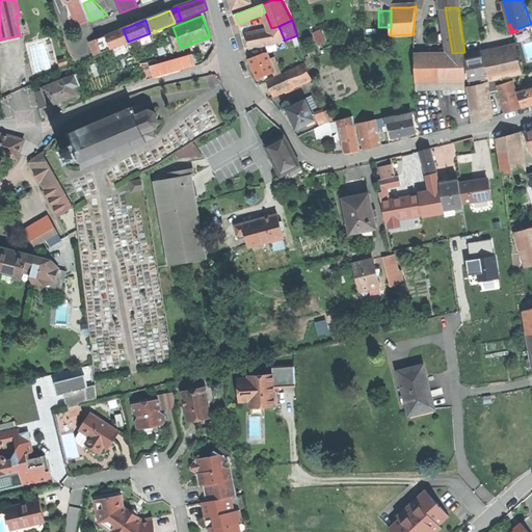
[(278,42),(275,27),(271,28),(246,32),(248,41),(249,47),(278,42)]
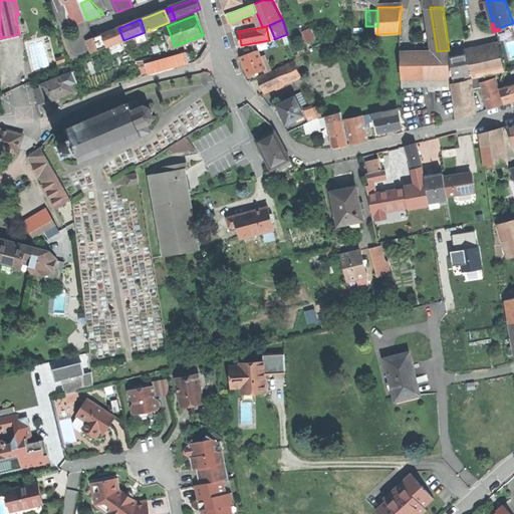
[(94,37),(99,49),(123,40),(118,28),(107,32),(94,37)]
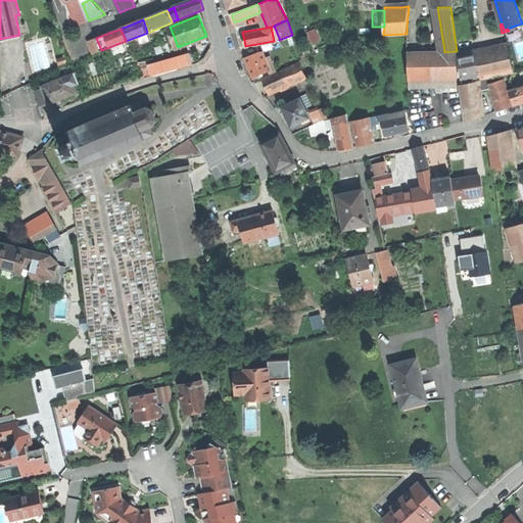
[(319,39),(314,29),(307,32),(313,42),(319,39)]
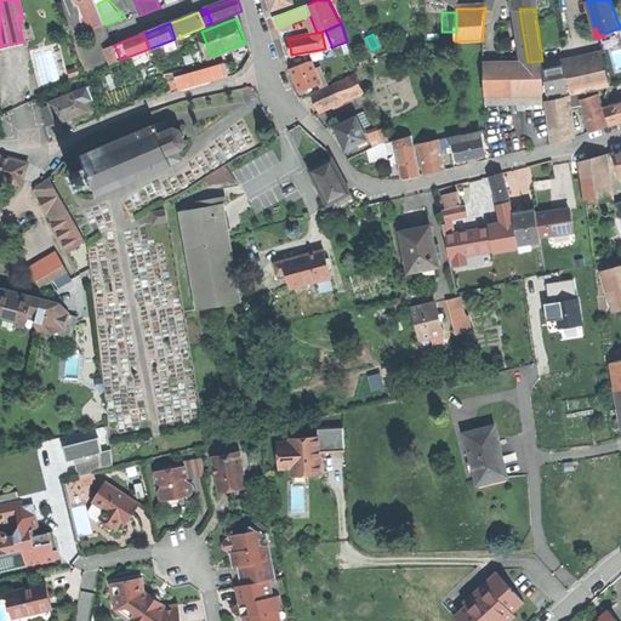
[(112,63),(120,60),(114,45),(106,49),(112,63)]
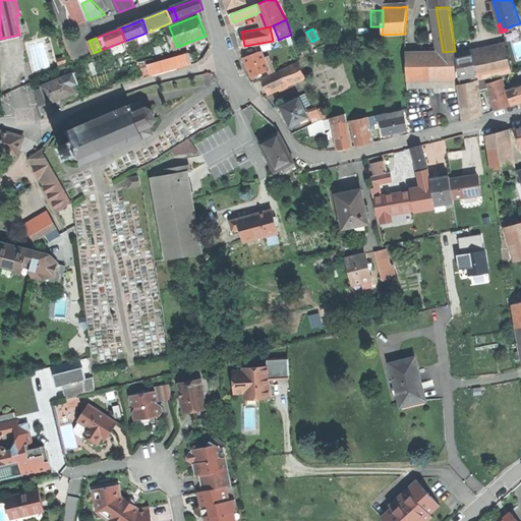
[(511,72),(513,71),(508,46),(474,53),(479,73),(480,79),(485,78),(496,75),(511,72)]
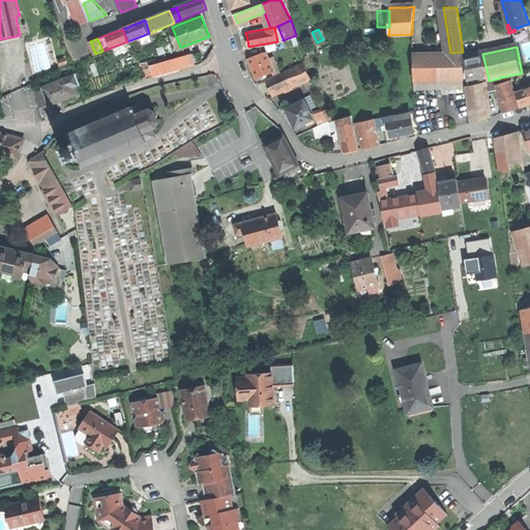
[(254,67),(257,77),(273,70),(268,58),(266,51),(249,57),(254,67)]
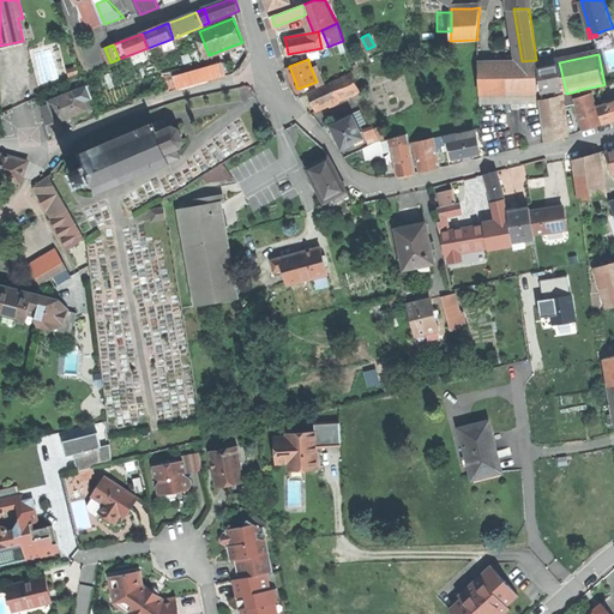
[(537,60),(536,60),(522,61),(480,61),(481,94),(537,92),(537,60)]
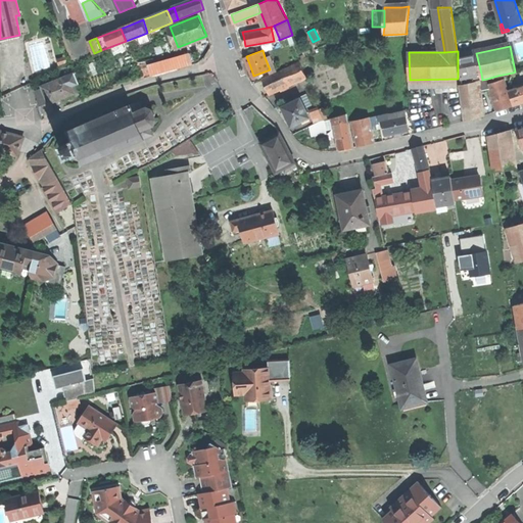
[(462,78),(481,74),(476,53),(459,56),(462,78)]
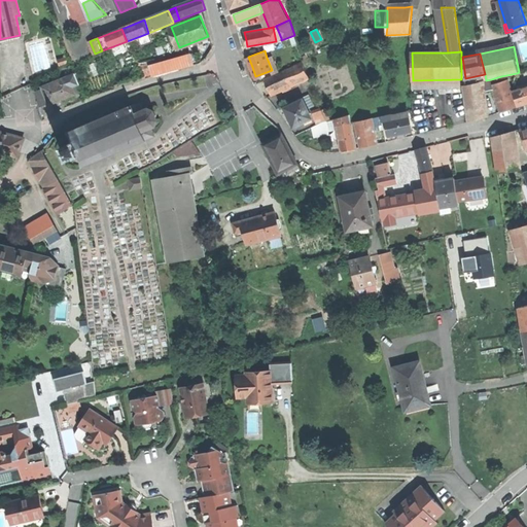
[(274,55),(267,58),(272,70),(274,74),(280,71),(274,55)]
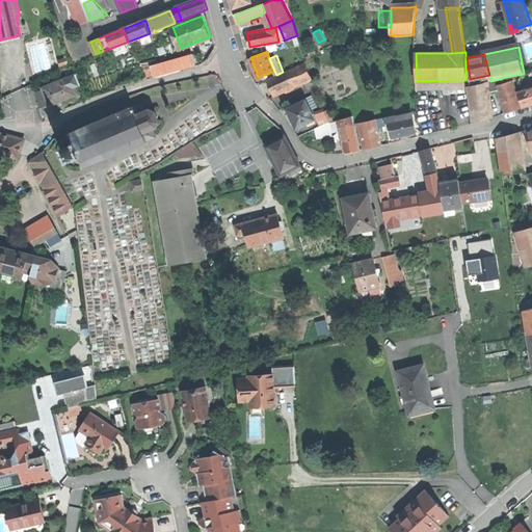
[(58,58),(60,64),(69,62),(68,56),(58,58)]
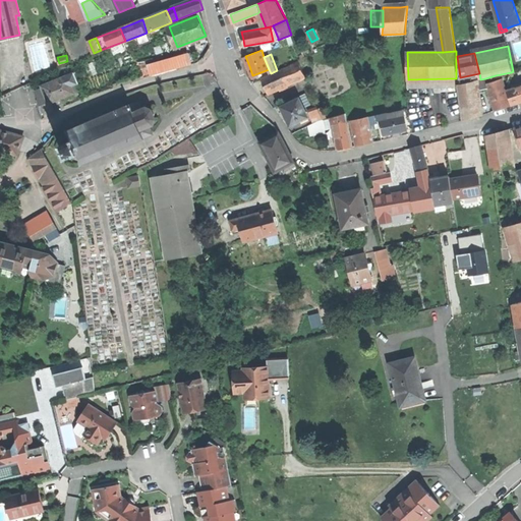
[(149,66),(152,75),(191,64),(189,55),(149,66)]
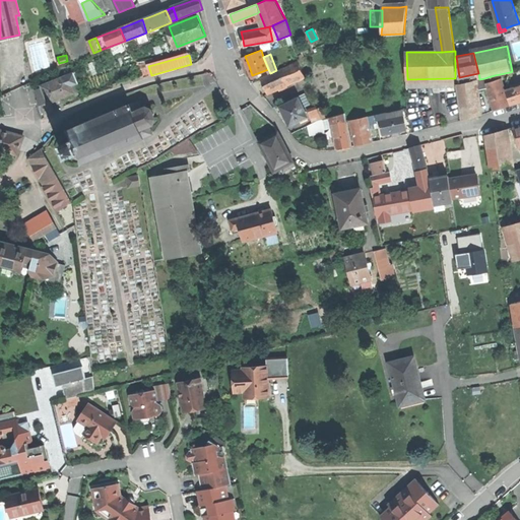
[(299,62),(289,66),(297,80),(306,76),(299,62)]
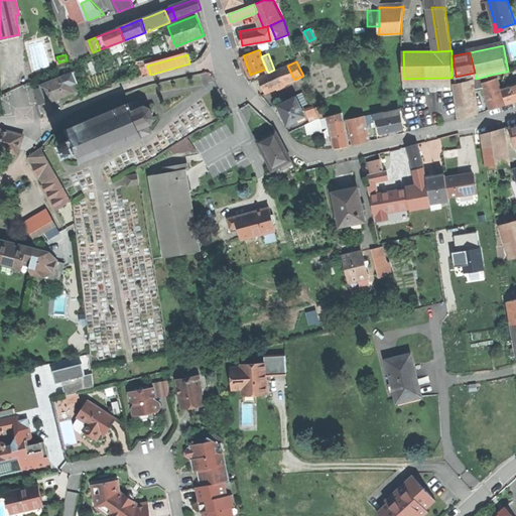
[(264,86),(267,93),(294,80),(287,66),(260,78),(264,86)]
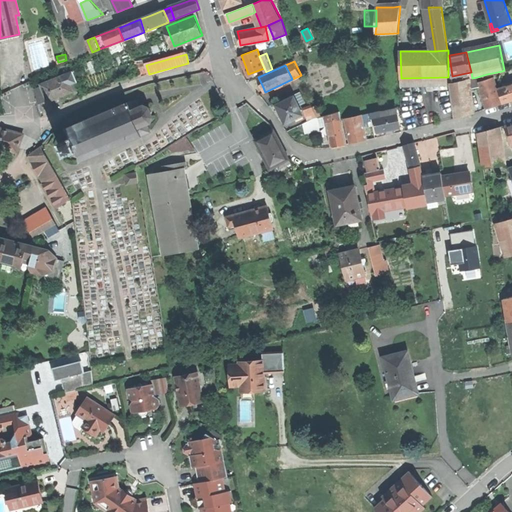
[(508,69),(504,70),(502,71),(500,79),(510,77),(508,69)]
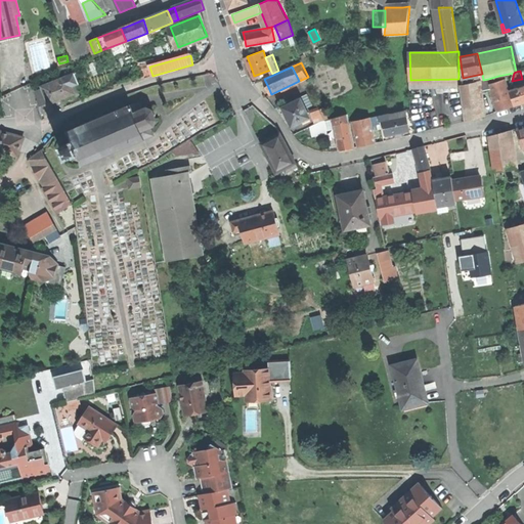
[(50,102),(50,103),(63,98),(78,92),(75,85),(73,86),(69,77),(43,87),(44,88),(50,102)]
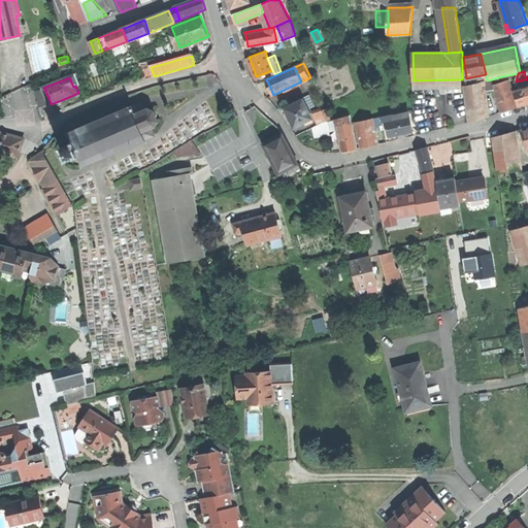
[(482,89),(494,86),(493,85),(492,79),(487,80),(481,81),(482,89)]
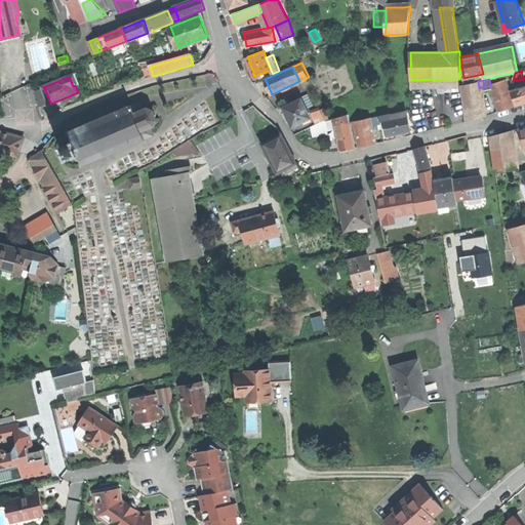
[(508,108),(516,106),(507,79),(501,81),(490,84),(491,85),(499,111),(508,108)]
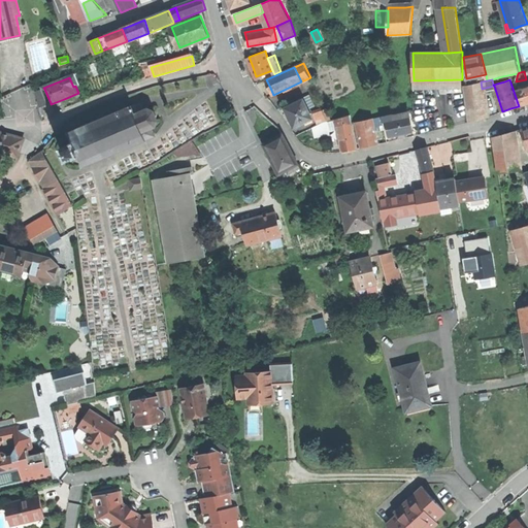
[(486,117),(482,89),(481,81),(464,85),(469,121),(486,117)]
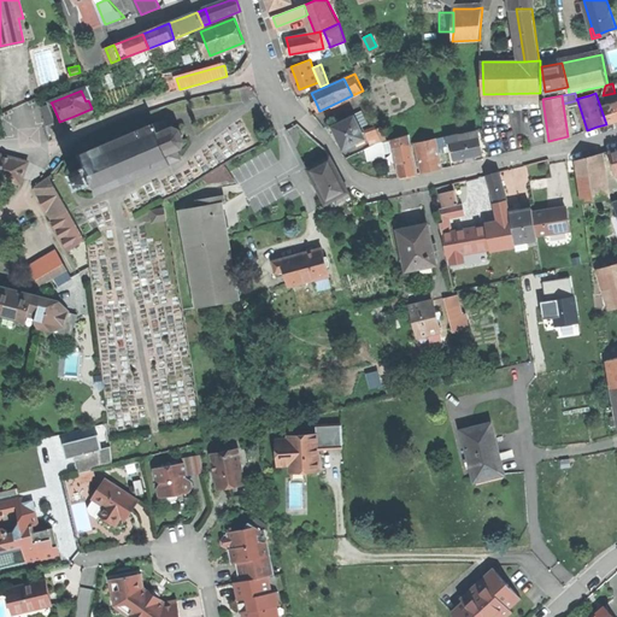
[(616,101),(601,106),(607,124),(616,119),(616,101)]
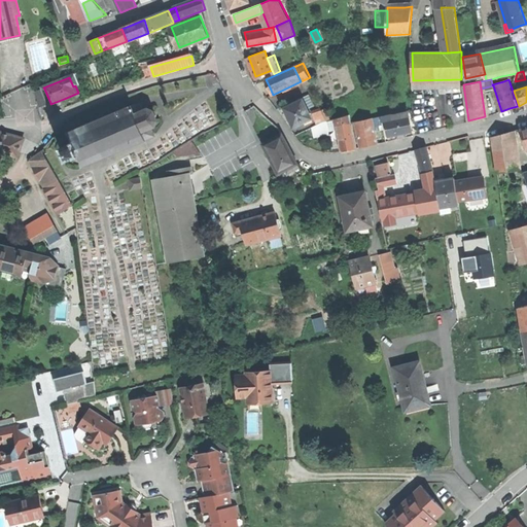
[(40,107),(50,103),(44,89),(36,92),(40,107)]
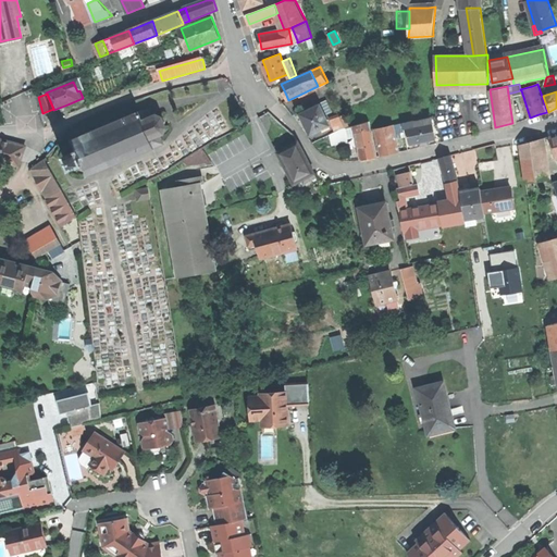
[(311,134),(331,125),(320,104),(301,113),(307,125),(311,134)]
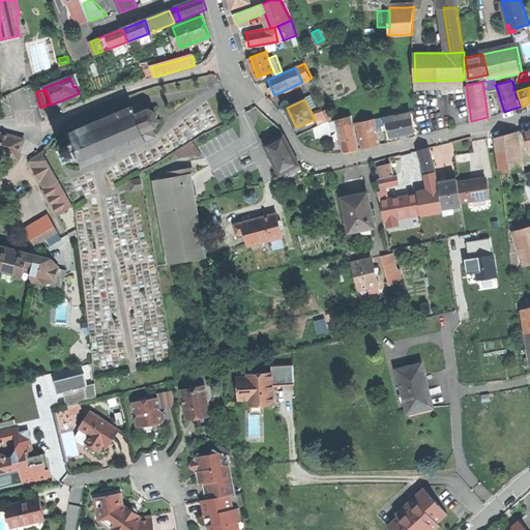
[(146,110),(142,102),(72,131),(71,131),(69,133),(70,135),(71,136),(74,142),(61,148),(67,163),(80,157),(83,164),(83,165),(84,167),(87,166),(87,165),(156,136),(153,128),(157,126),(159,121),(155,111),(149,109),(146,110)]
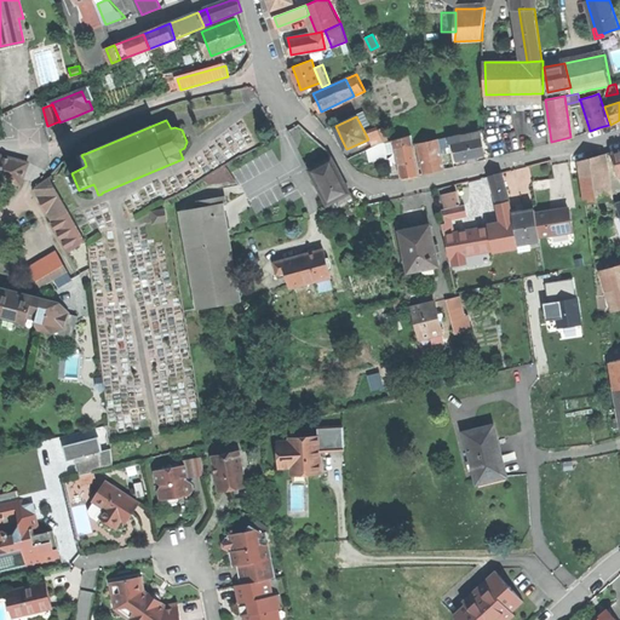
[(373,144),(388,139),(383,127),(368,132),(373,144)]
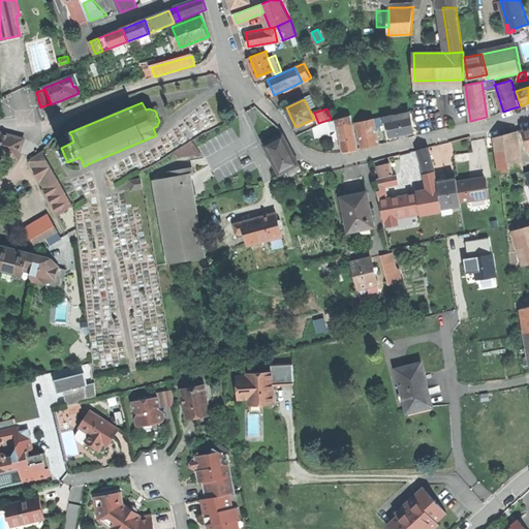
[(337,119),(338,126),(353,122),(351,114),(337,119)]
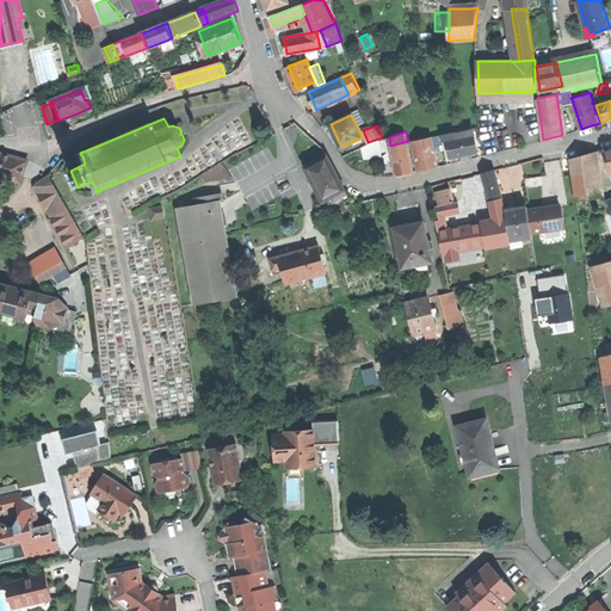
[(464,154),(479,152),(475,134),(446,140),(450,158),(464,154)]
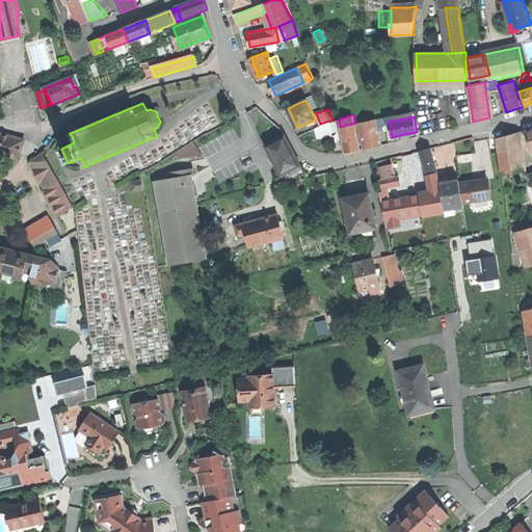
[(374,147),(381,144),(377,125),(375,118),(360,123),(366,149),(374,147)]
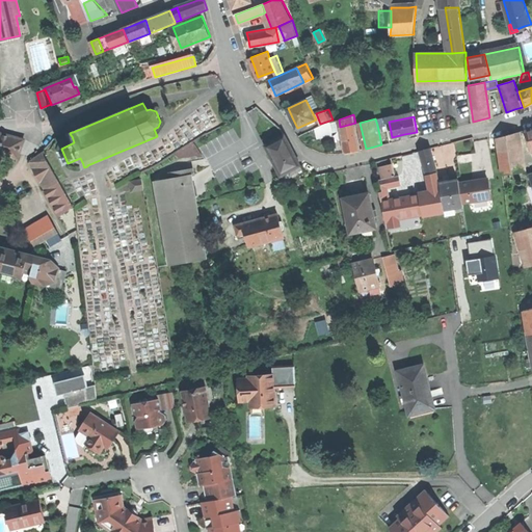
[(208,132),(216,149),(242,135),(234,120),(208,132)]
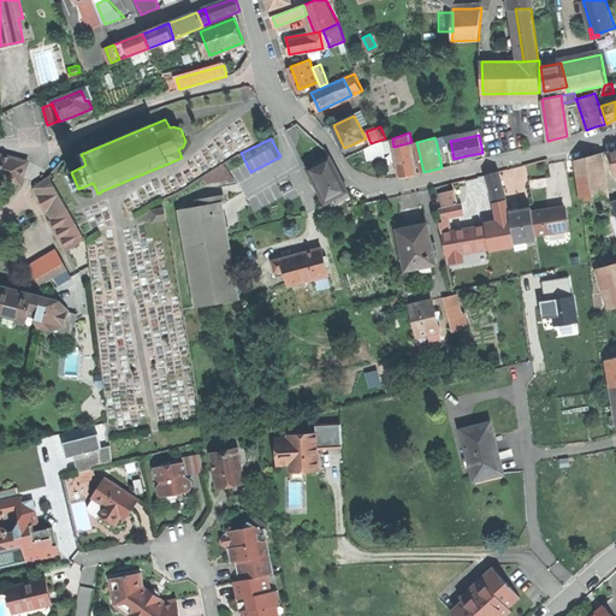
[(368,160),(385,157),(381,141),(378,142),(366,148),(368,160)]
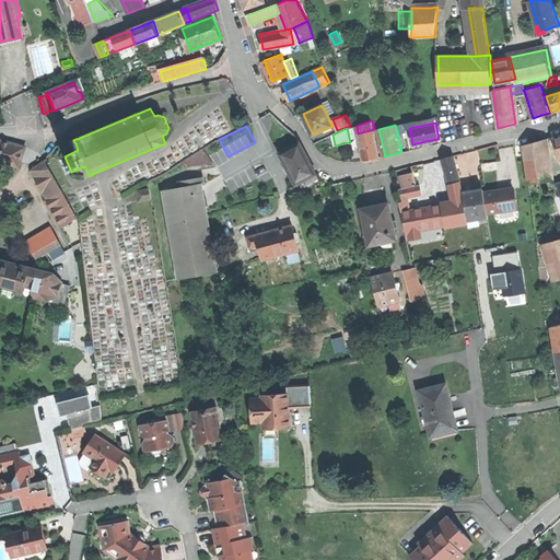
[(371,159),(381,158),(374,129),(358,133),(363,160),(371,159)]
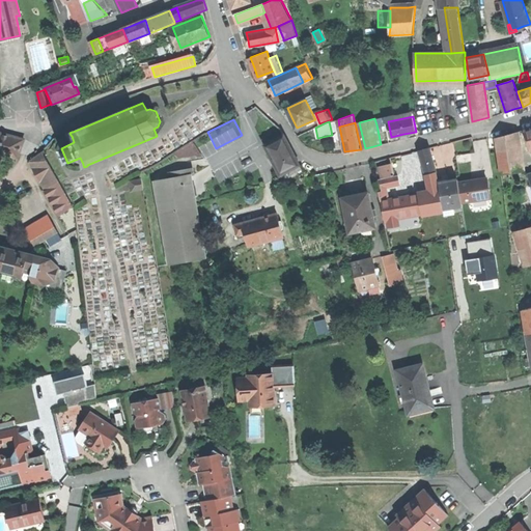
[(495,136),(497,151),(518,145),(515,132),(495,136)]
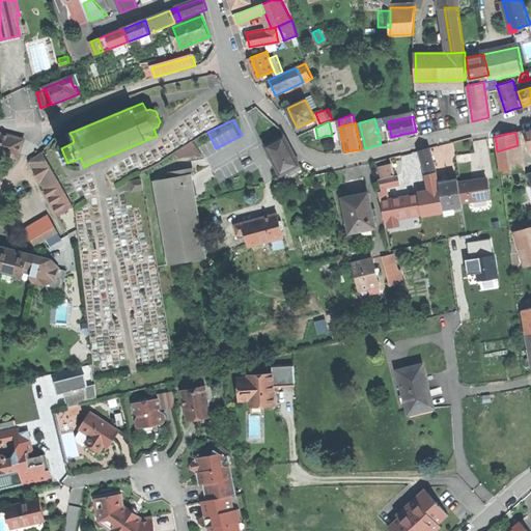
[(0,154),(18,159),(24,139),(0,133),(0,154)]
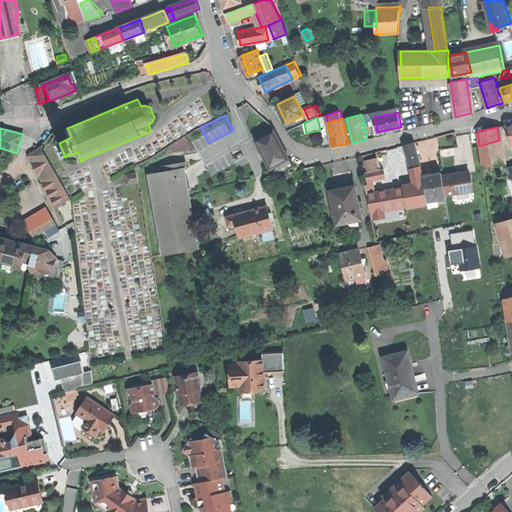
[(255,140),(271,170),(278,166),(290,159),(275,129),(263,135),(255,140)]
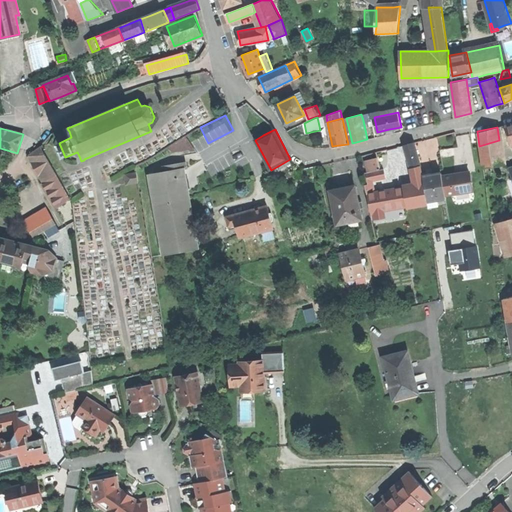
[(456,130),(425,139),(428,148),(448,142),(449,144),(459,141),(456,130)]
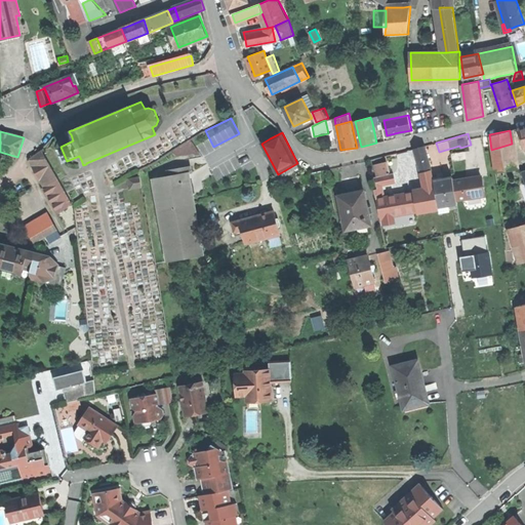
[(193,142),(200,154),(211,148),(204,134),(193,142)]
